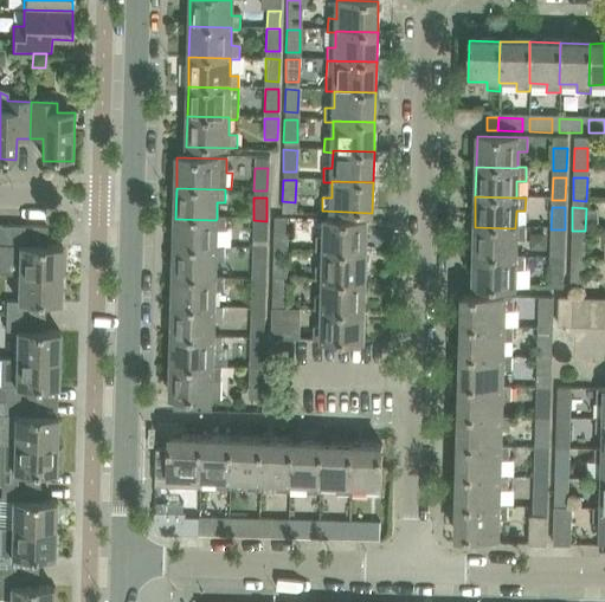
[(175,219),(174,248),(216,250),(216,248),(216,232),(225,232),(225,219),(217,219),(216,220),(175,219)]
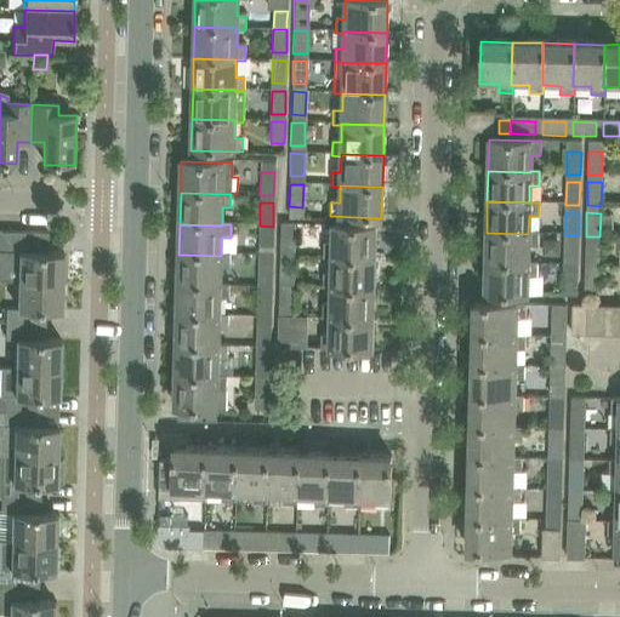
[(280,224),(279,256),(293,257),(294,226),(280,224)]
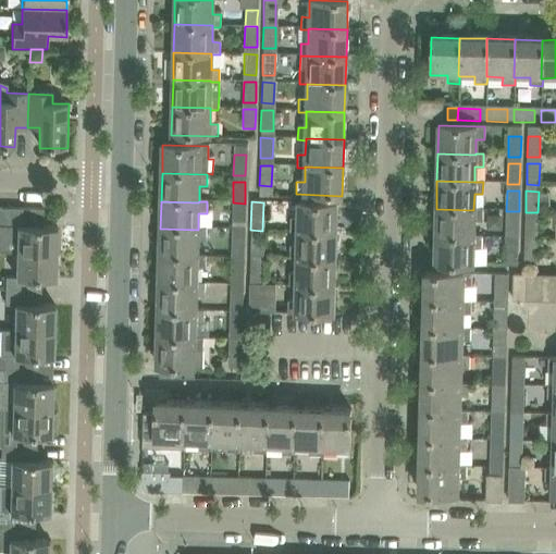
[(289,233),(297,233),(297,232),(335,233),(336,205),(298,204),(298,220),(289,220),(289,233)]
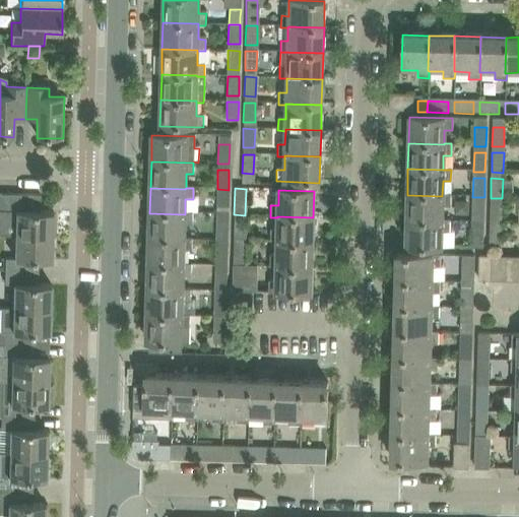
[(0,236),(15,237),(52,238),(53,213),(33,212),(34,196),(0,195),(0,236)]
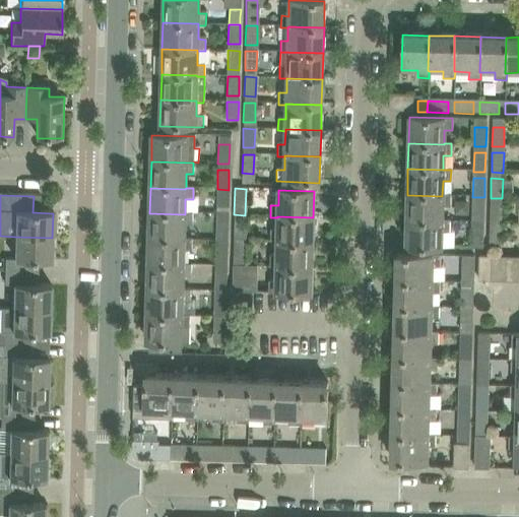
[(407,195),(406,220),(442,220),(442,206),(450,206),(450,195),(442,195),(442,196),(407,195)]
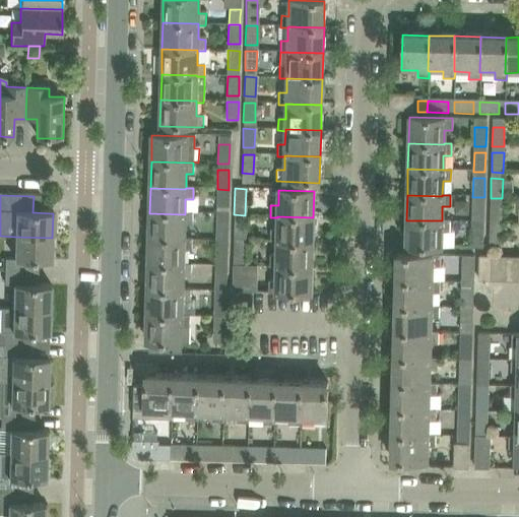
[(216,215),(228,215),(228,196),(216,196),(216,215)]
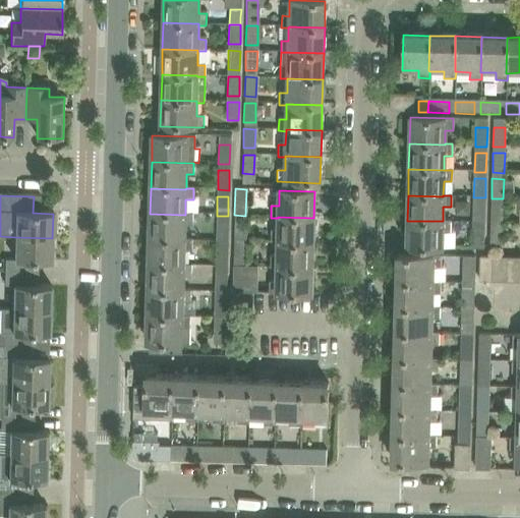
[(473,204),(473,223),(484,224),(485,205),(473,204)]
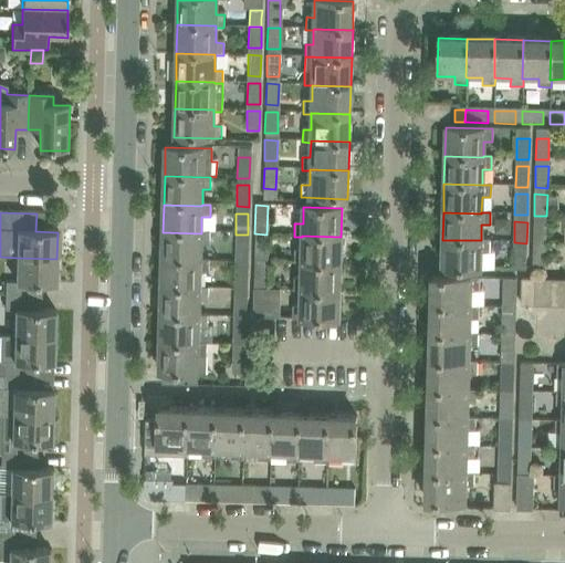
[(534,222),(533,243),(546,243),(546,222),(534,222)]
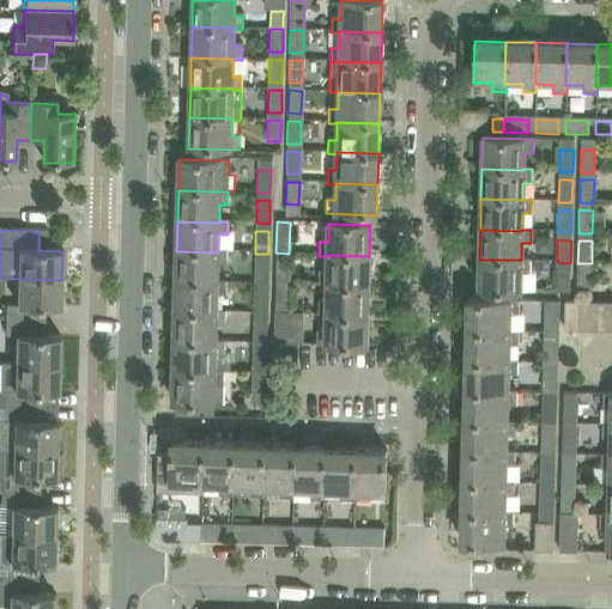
[(176,251),(176,281),(217,282),(217,281),(217,265),(226,266),(226,251),(218,251),(218,253),(176,251)]
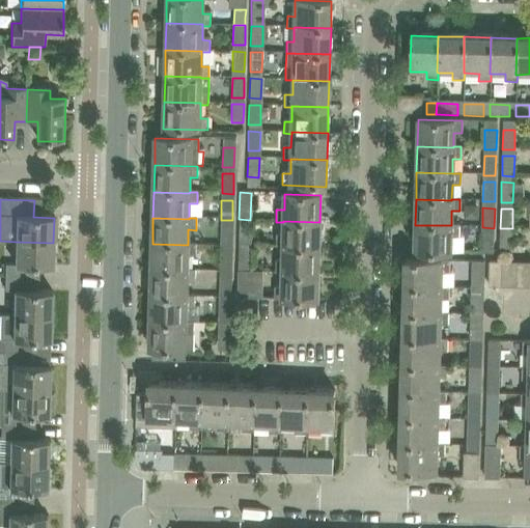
[(239,219),(239,241),(250,241),(250,220),(239,219)]
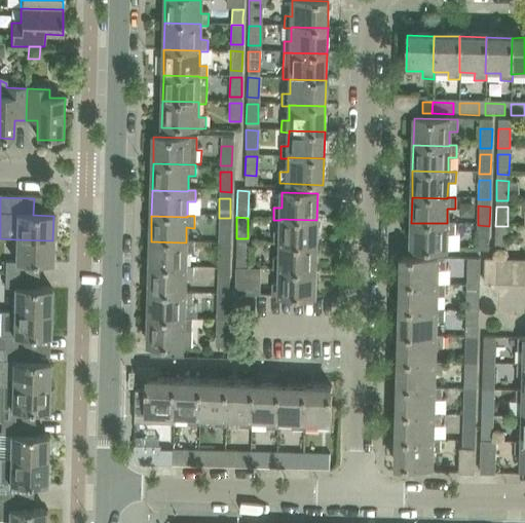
[(272,245),(279,246),(280,245),(315,246),(316,220),(280,219),(280,220),(280,233),(273,233),(272,245)]
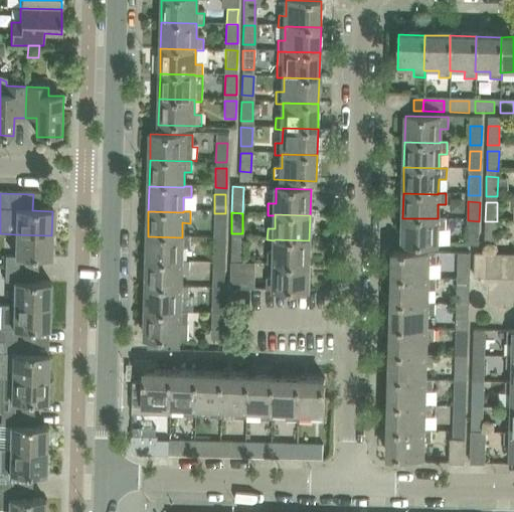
[(438,218),(402,218),(401,244),(437,245),(437,230),(445,230),(445,219),(438,218)]
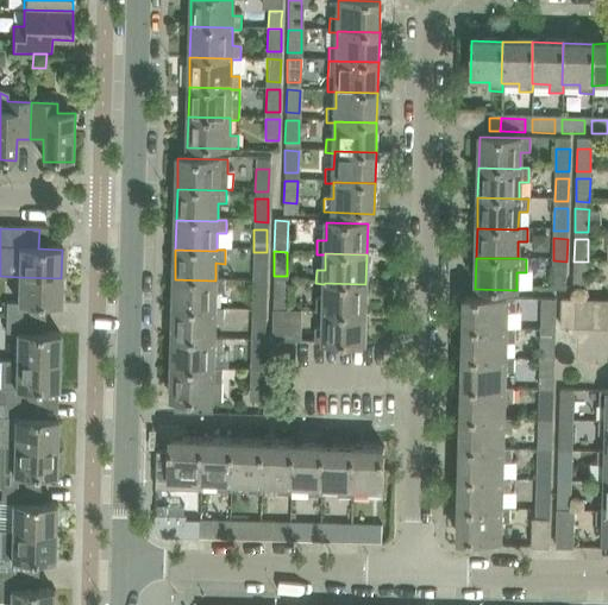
[(252,282),(265,282),(267,259),(254,259),(252,282)]
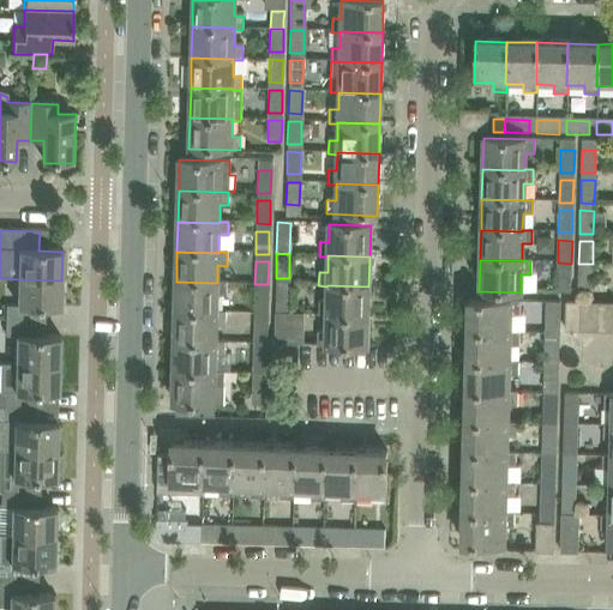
[(557,294),(570,295),(571,272),(558,271),(557,294)]
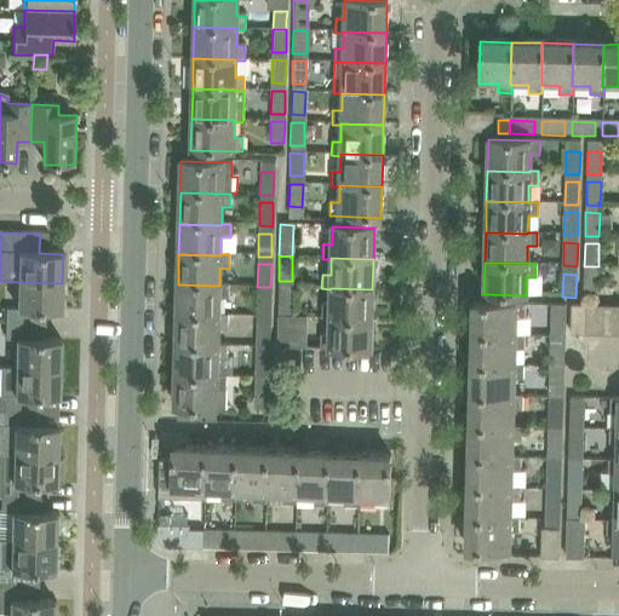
[(584,275),(583,298),(597,298),(597,275),(584,275)]
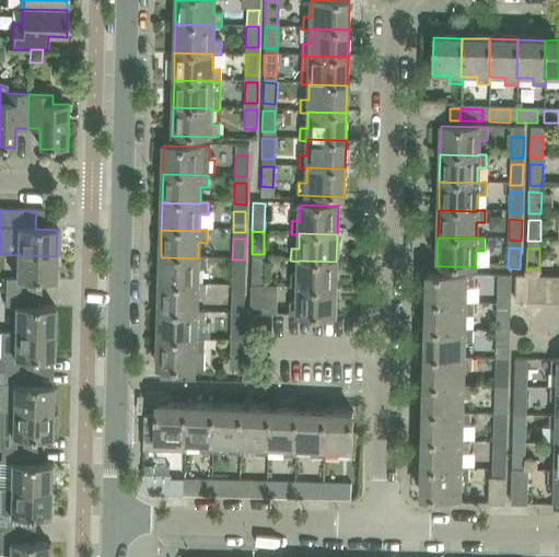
[(6,280),(4,293),(34,294),(34,281),(56,282),(56,256),(16,255),(15,280),(6,280)]
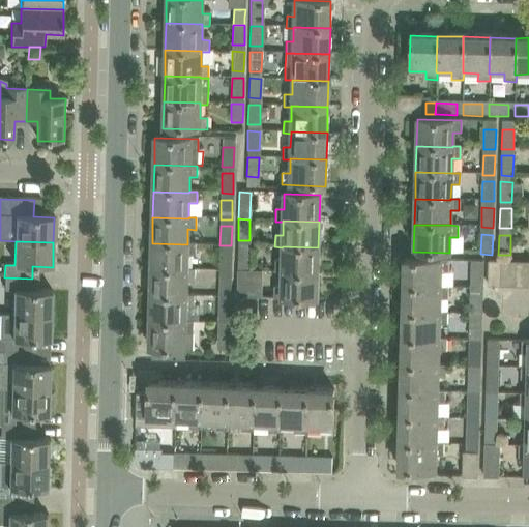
[(152,243),(151,270),(186,270),(187,256),(195,256),(196,244),(187,243),(187,244),(152,243)]
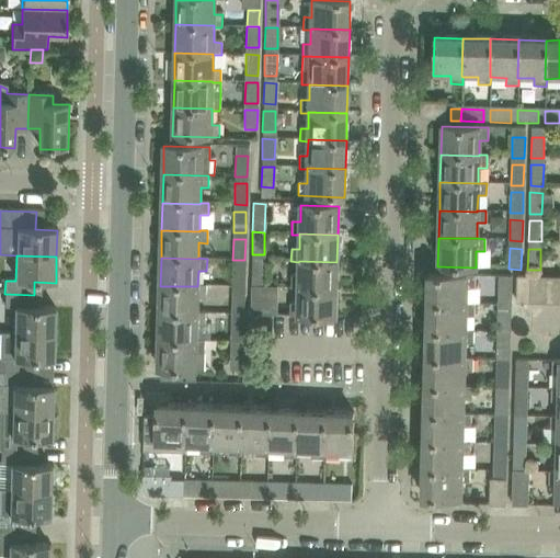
[(252,260),(251,287),(263,287),(264,260),(252,260)]
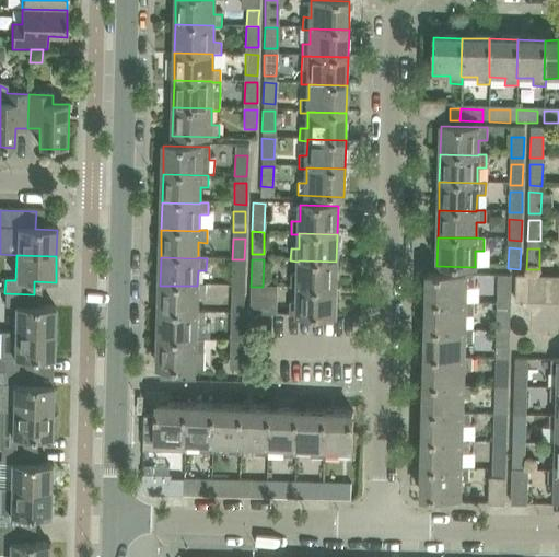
[(289,289),(298,289),(298,288),(336,289),(336,262),(299,260),(298,262),(298,277),(290,276),(289,289)]
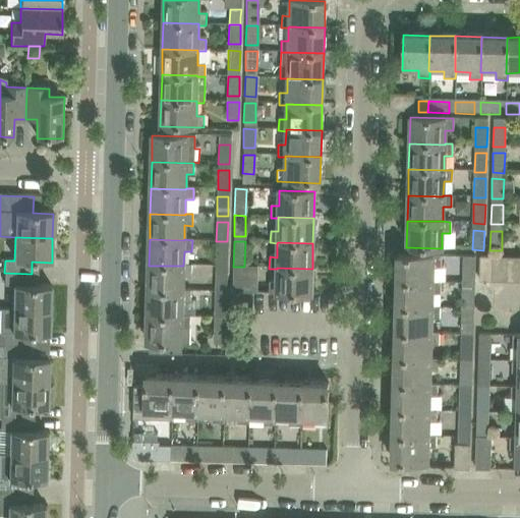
[(216,266),(227,266),(227,247),(216,247),(216,266)]
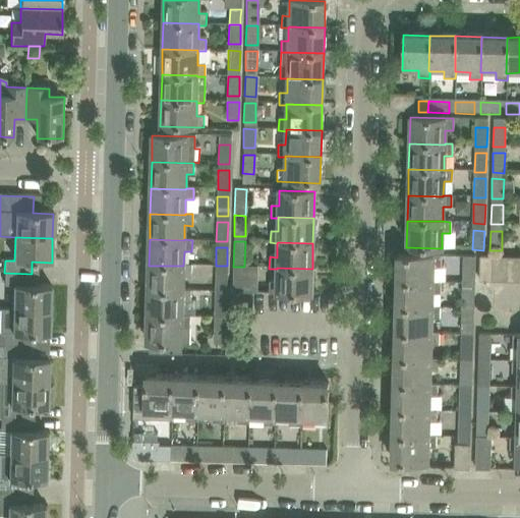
[(398,254),(397,281),(431,282),(432,268),(440,269),(440,255),(398,254)]
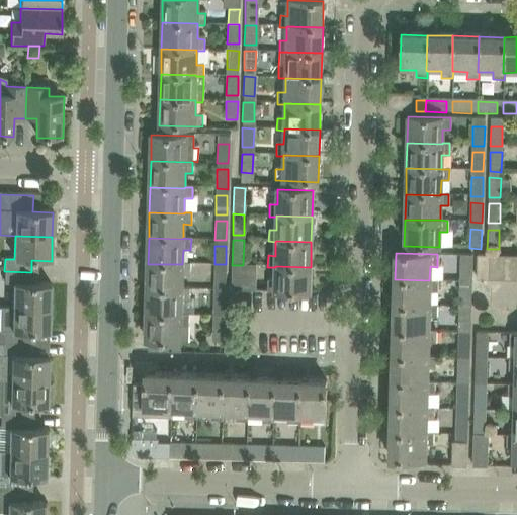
[(476,280),(488,280),(489,256),(476,255),(476,280)]
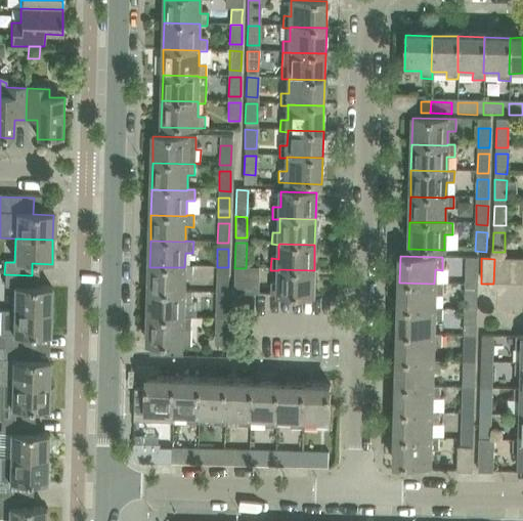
[(493,284),(506,285),(507,259),(494,259),(493,284)]
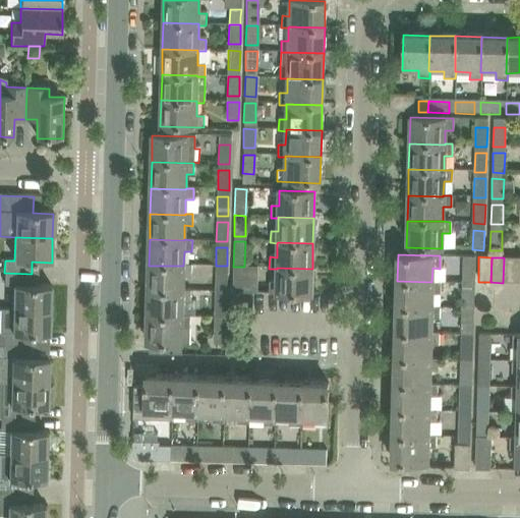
[(503,283),(516,283),(516,257),(504,257),(503,283)]
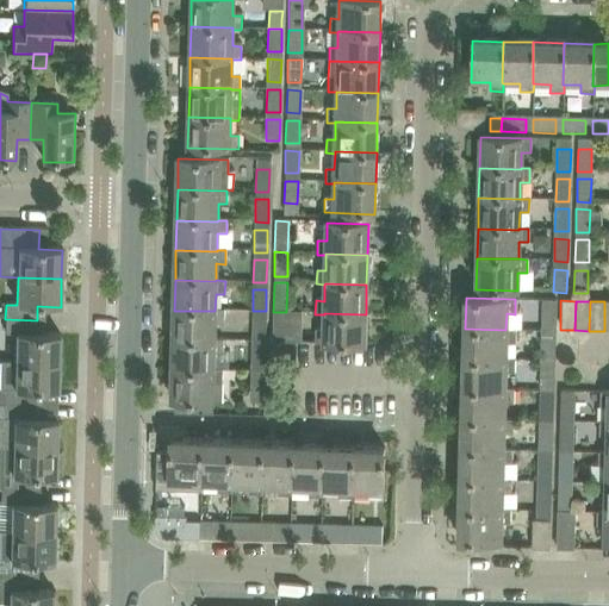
[(540,332),(553,332),(554,310),(541,310),(540,332)]
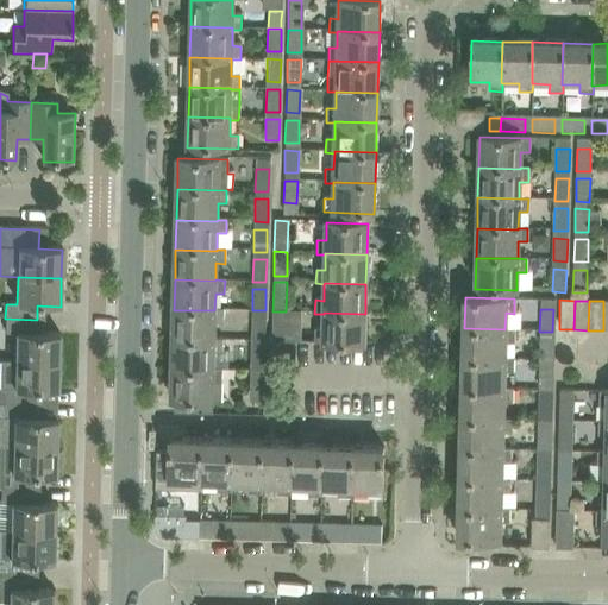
[(174,310),(173,340),(214,341),(214,340),(214,323),(224,323),(224,310),(214,310),(174,310)]
